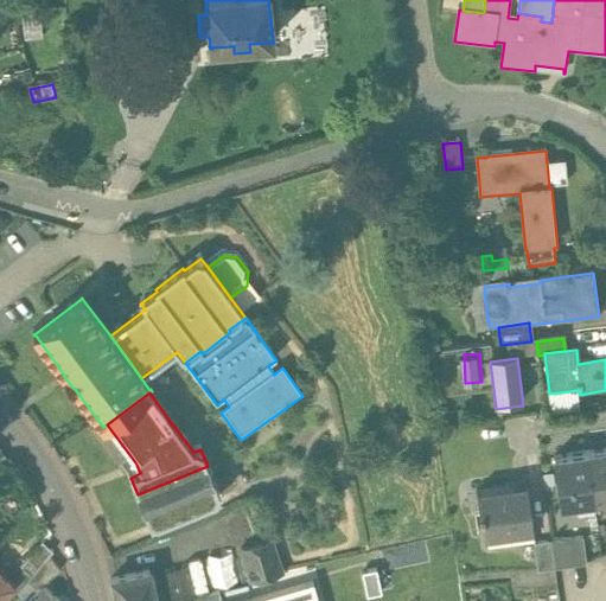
[(605,452),(588,455),(595,506),(605,504),(605,452)]
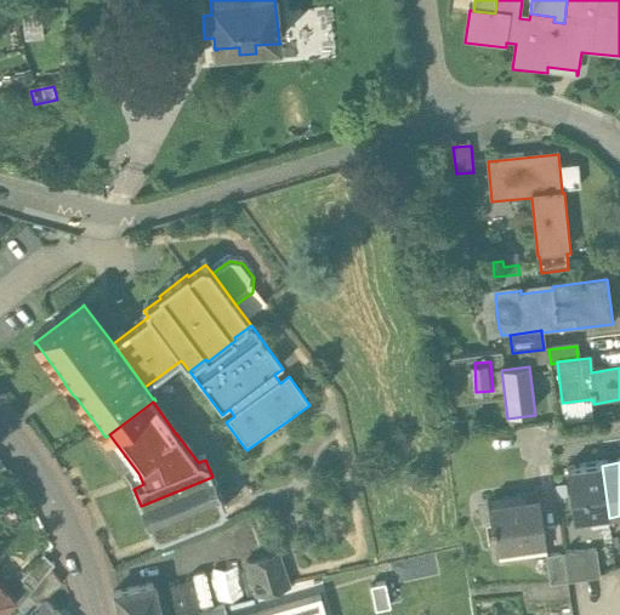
[(602,466),(568,471),(575,523),(609,518),(602,466)]
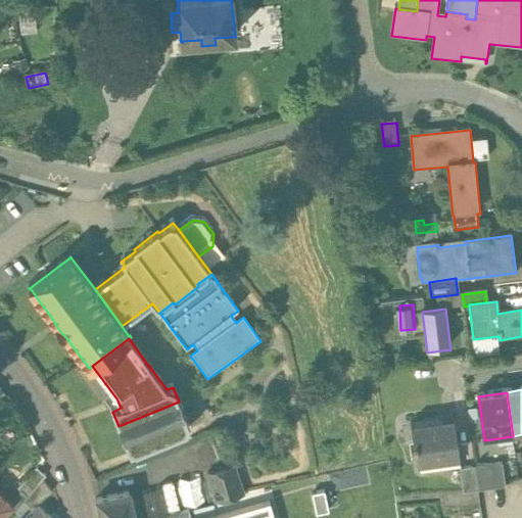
[(1,393),(0,393),(0,409),(9,403),(1,393)]
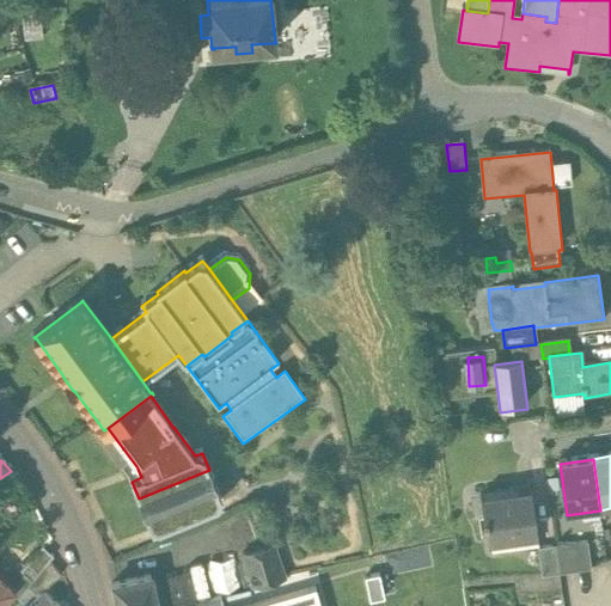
[(139,499),(138,500),(139,501),(145,514),(144,514),(145,516),(146,516),(217,487),(217,485),(215,485),(211,472),(211,471),(211,470),(209,470),(139,499)]
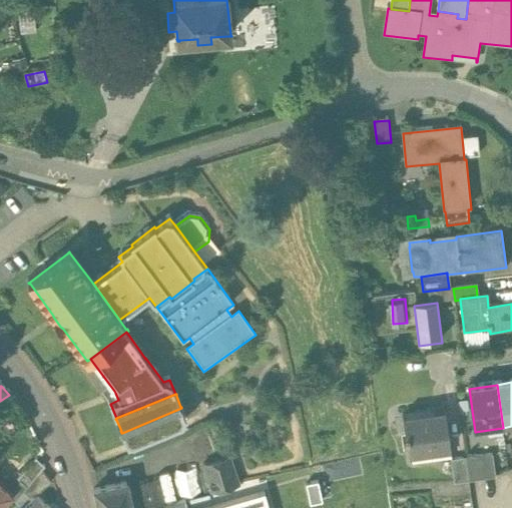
[(181,408),(122,433),(128,447),(187,423),(181,408)]
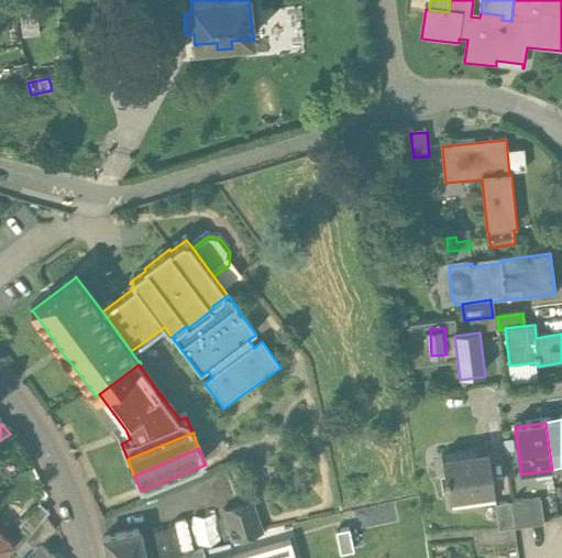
[(488,452),(442,459),(445,483),(448,483),(450,498),(451,498),(453,509),(495,503),(493,491),(494,491),(488,452)]
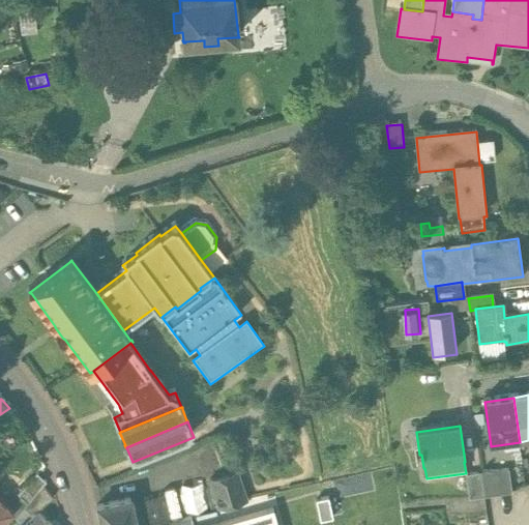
[(509,471),(496,473),(499,498),(512,496),(509,471)]
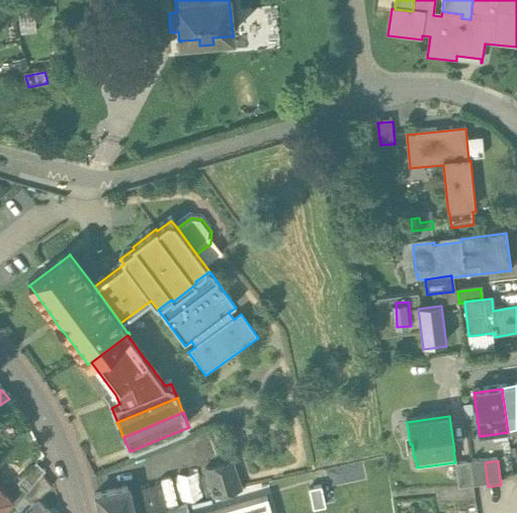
[(485,462),(470,464),(474,489),(488,487),(485,462)]
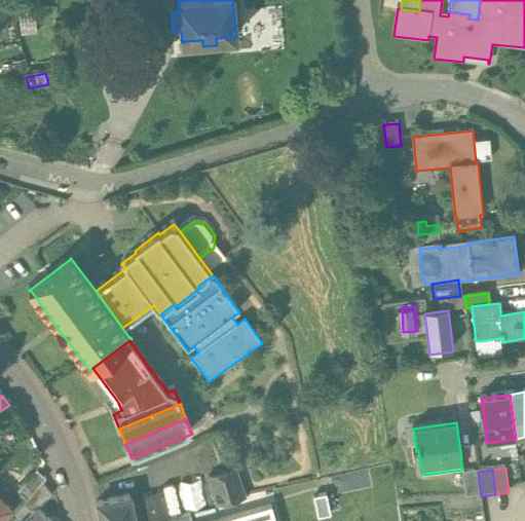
[(236,471),(210,479),(218,508),(247,499),(236,471)]
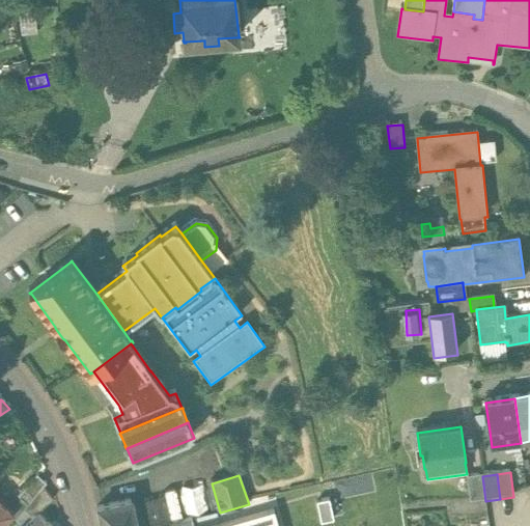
[(482,476),(468,478),(471,503),(485,501),(482,476)]
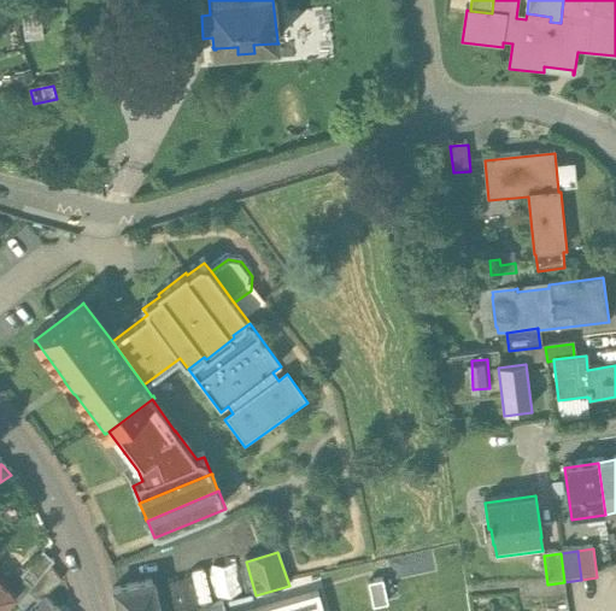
[(44,554),(22,579),(33,588),(51,568),(54,564),(44,554)]
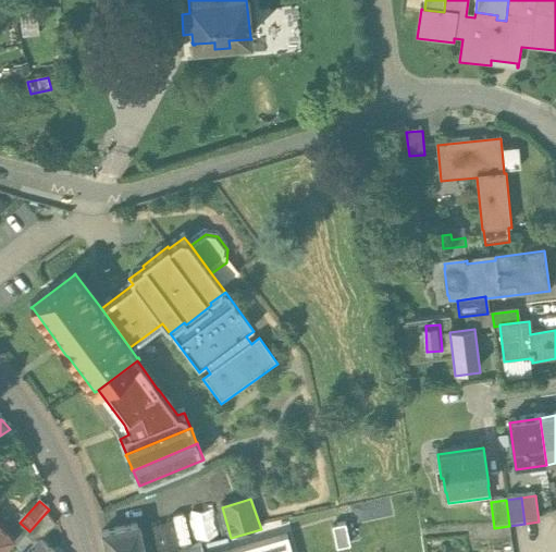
[(29,531),(25,537),(33,543),(36,544),(38,541),(39,541),(57,527),(46,513),(29,531)]
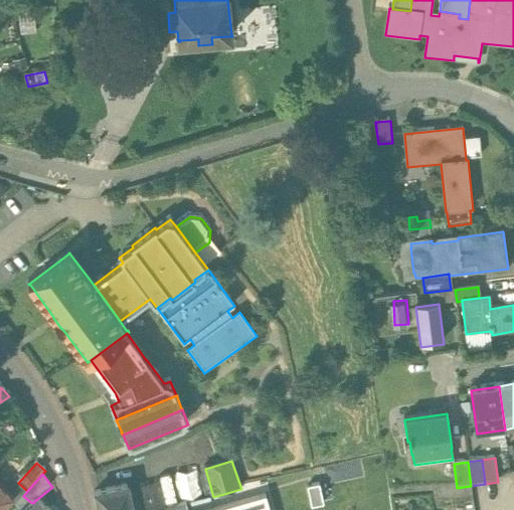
[(0,486),(0,509),(3,509),(13,498),(0,486)]
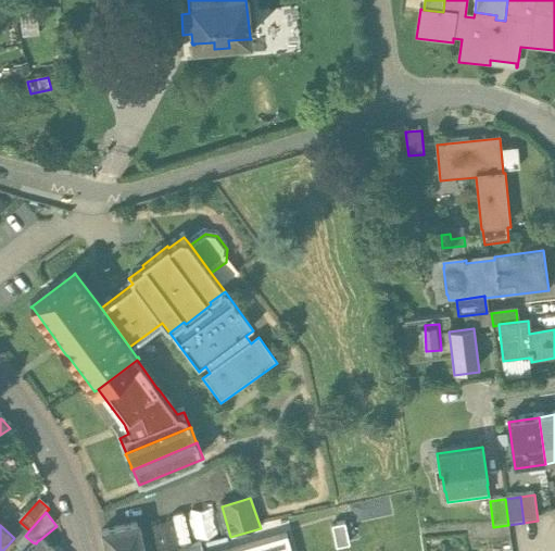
[(137,526),(102,534),(105,550),(142,550),(142,549),(148,548),(146,541),(141,542),(137,526)]
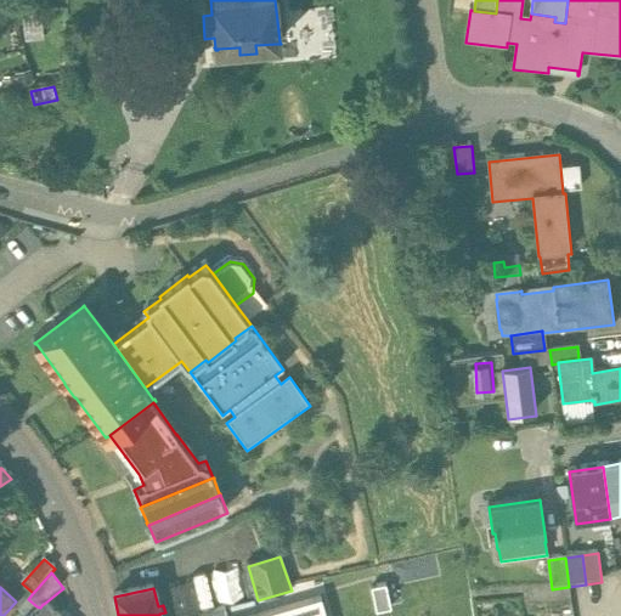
[(376,610),(390,610),(391,589),(377,589),(376,610)]
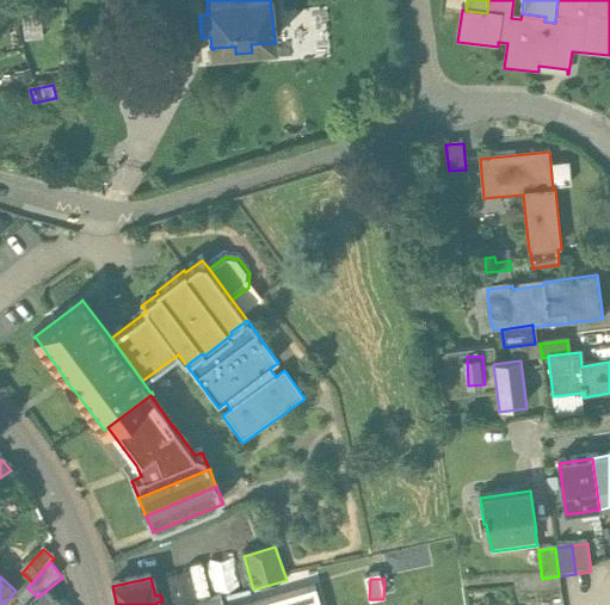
[(28,588),(18,600),(22,604),(29,604),(36,596),(28,588)]
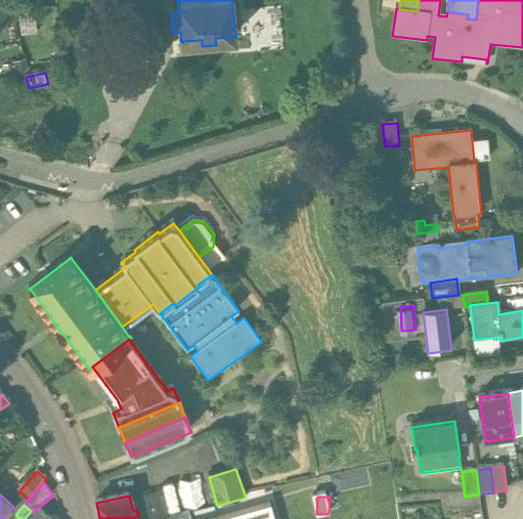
[(34,512),(28,518),(47,518),(37,509),(36,509),(34,512)]
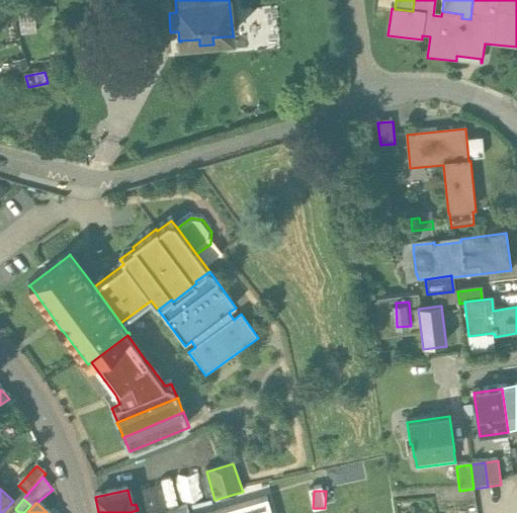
[(268,512),(265,503),(232,512),(268,512)]
